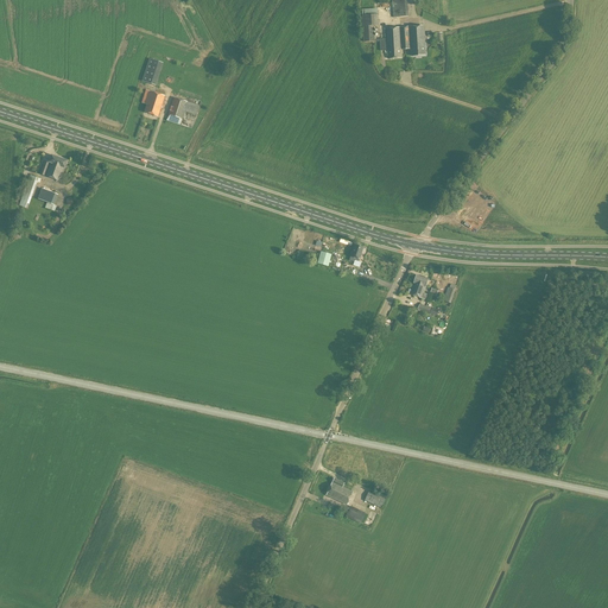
[(392,0),(393,18),(409,17),(407,0),(392,0)]
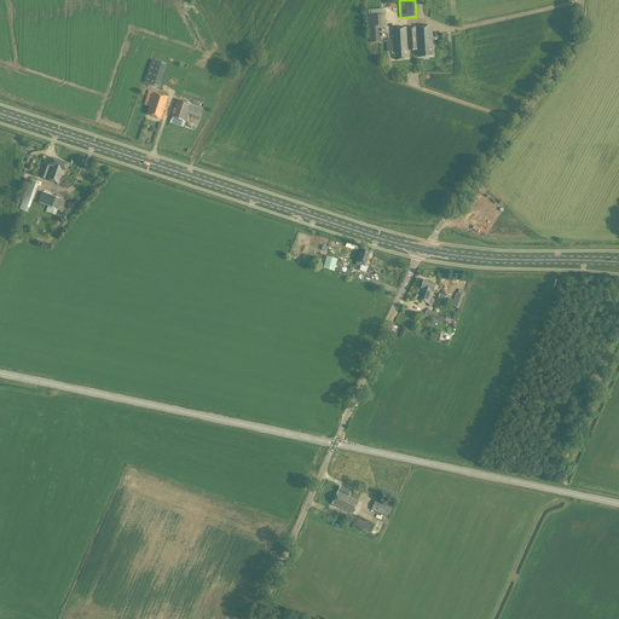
[(394,29),(394,39),(382,40),(381,27),(386,25),(385,9),(369,10),(369,16),(370,44),(387,42),(387,52),(395,52),(395,61),(409,59),(409,51),(418,50),(420,57),(433,57),(432,27),(409,28),(409,25),(401,25),(401,29),(394,29)]
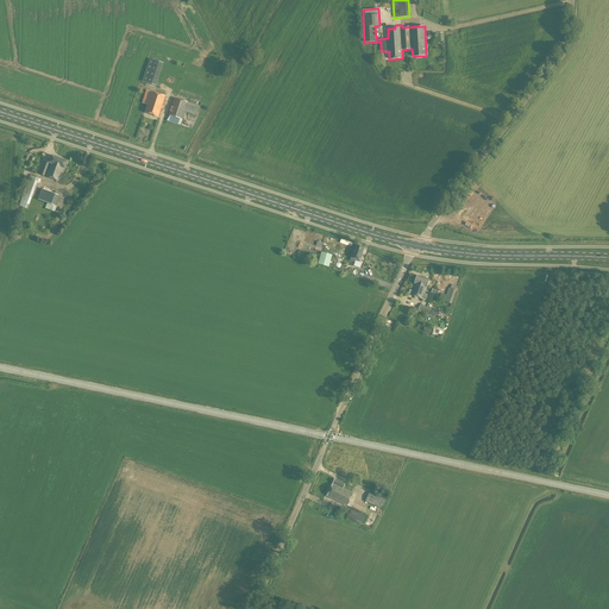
[(163,63),(149,58),(142,81),(156,86),(163,63)]
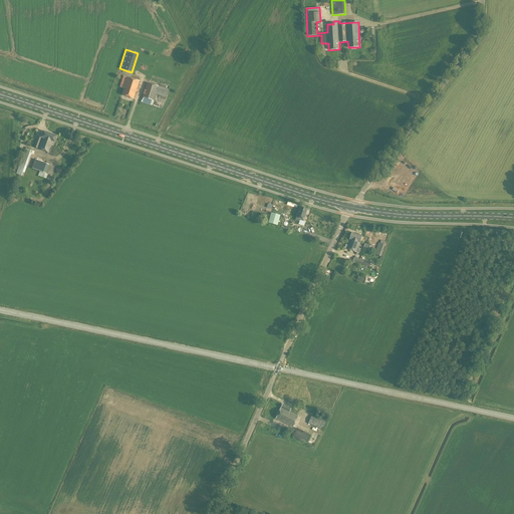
[(134,98),(140,81),(123,76),(119,87),(124,88),(121,95),(134,98)]
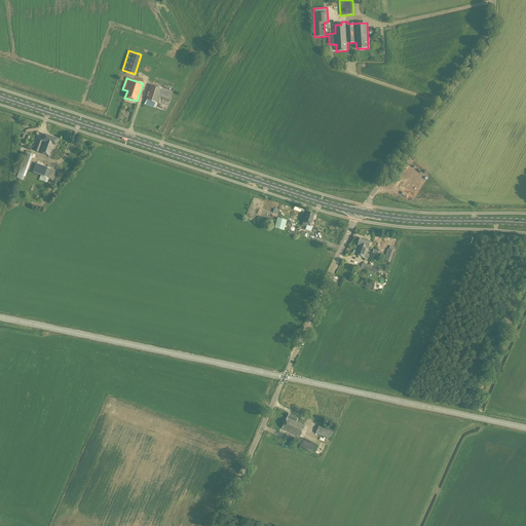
[(170,100),(173,91),(150,84),(144,104),(155,108),(159,97),(170,100)]
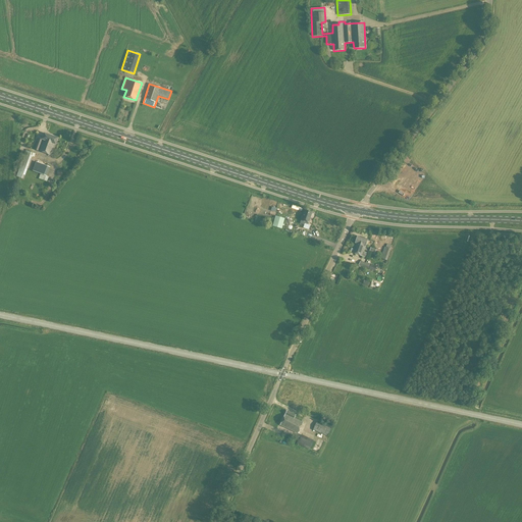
[(44,134),(42,140),(38,138),(34,150),(42,152),(45,143),(46,141),(47,140),(48,140),(50,136),(44,134)]
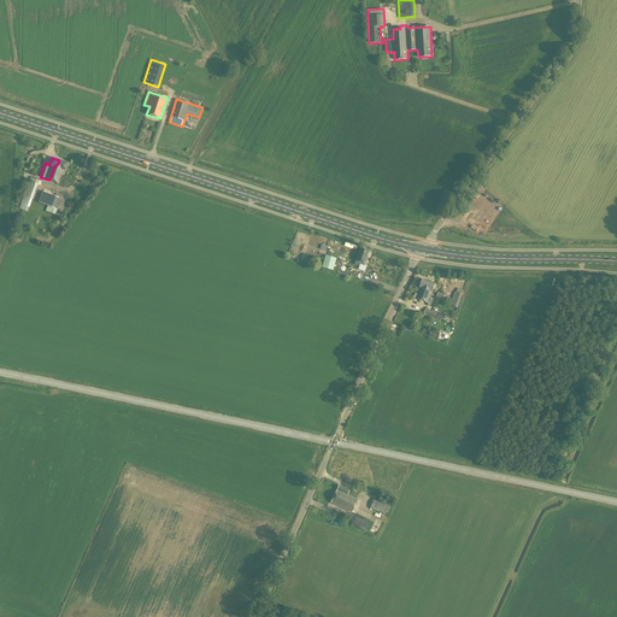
[(68,164),(59,160),(57,165),(56,165),(54,166),(53,169),(50,180),(60,184),(65,170),(68,164)]
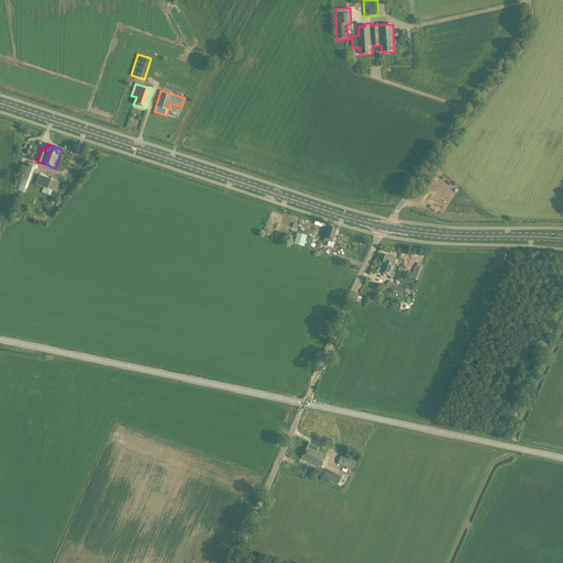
[(37,166),(35,165),(29,162),(18,190),(25,194),(34,168),(36,169),(37,166)]
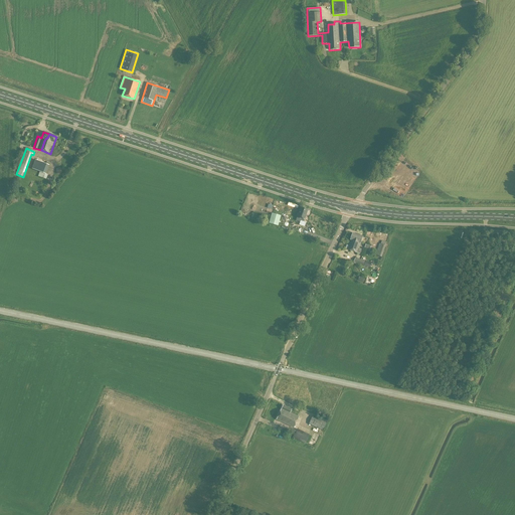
[(48,174),(46,173),(49,164),(35,159),(32,168),(40,171),(38,176),(46,178),(48,174)]
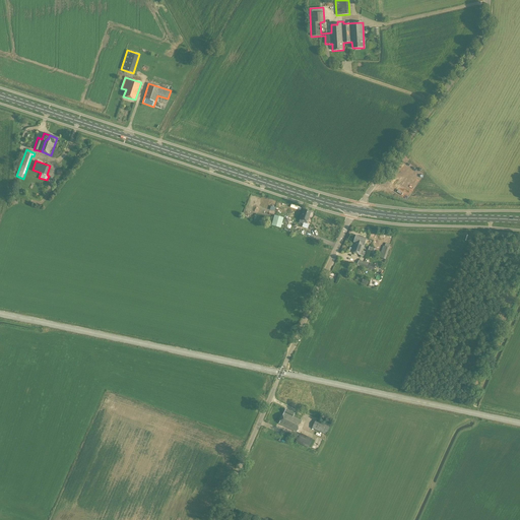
[(269,209),(286,213),(287,211),(294,213),(295,209),(276,205),(275,207),(270,206),(269,209)]
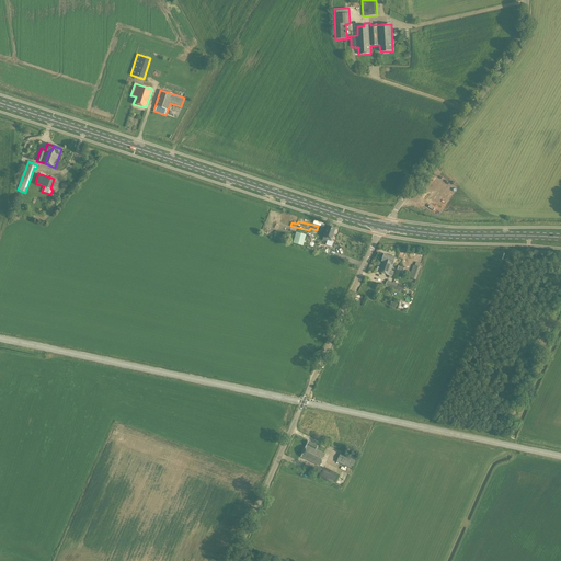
[(327,226),(323,237),(322,241),(327,242),(327,240),(331,241),(334,229),(327,226)]
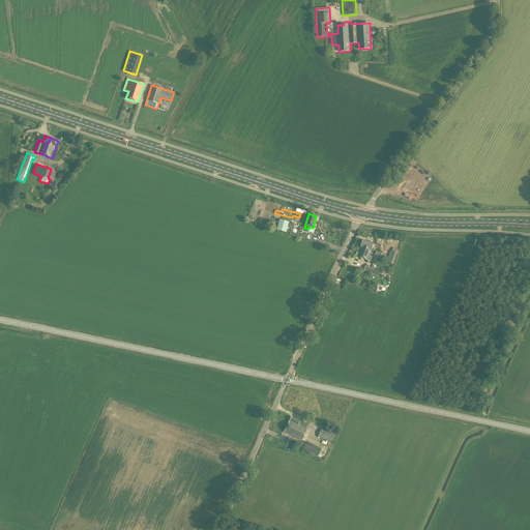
[(286,232),(289,222),(280,218),(276,230),(286,232)]
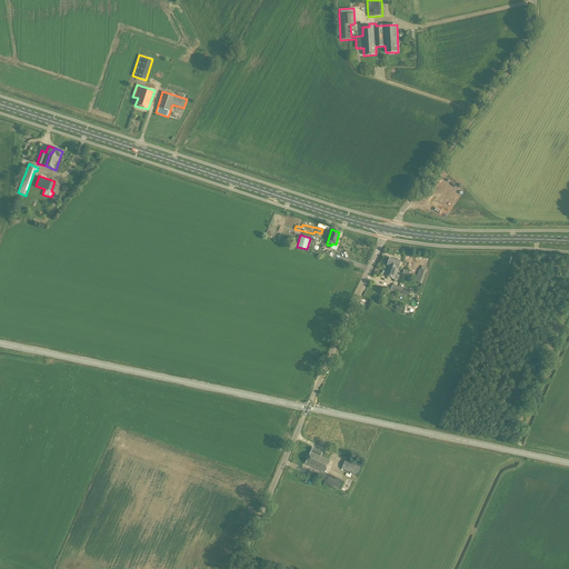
[(321,257),(329,259),(331,255),(332,250),(325,248),(323,252),(322,251),(321,257)]
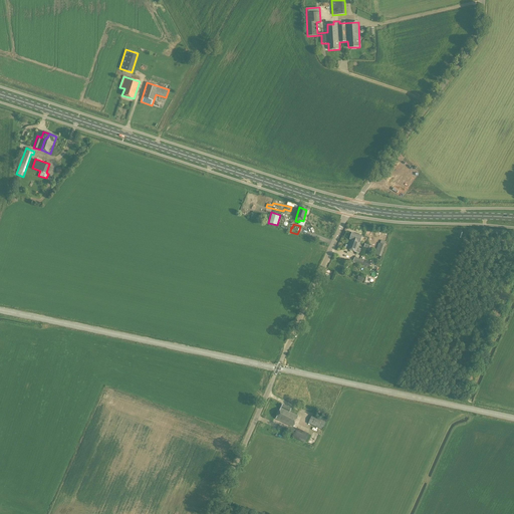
[(361,249),(358,248),(362,236),(352,233),(346,249),(357,252),(360,253),(361,249)]
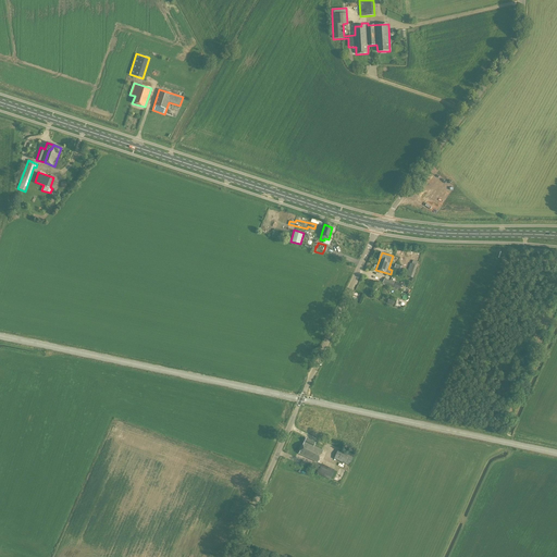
[(412,260),(411,263),(410,263),(406,275),(413,279),(418,265),(417,265),(418,262),(412,260)]
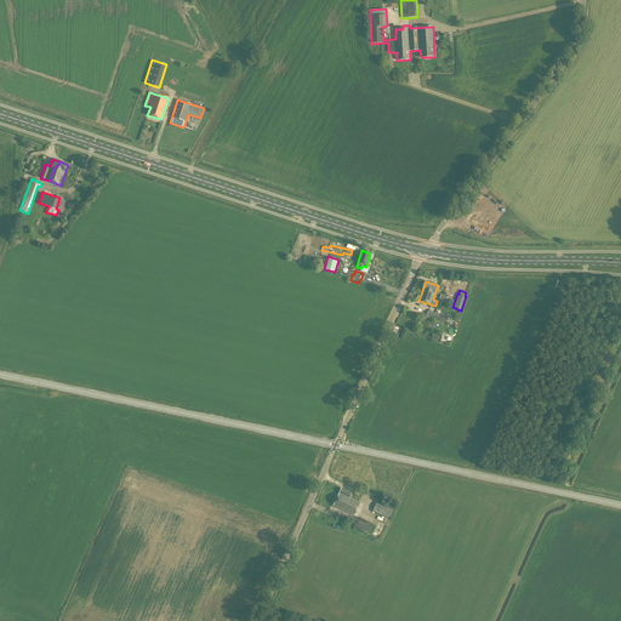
[(440,315),(439,315),(429,312),(427,317),(439,320),(446,323),(448,318),(440,315)]
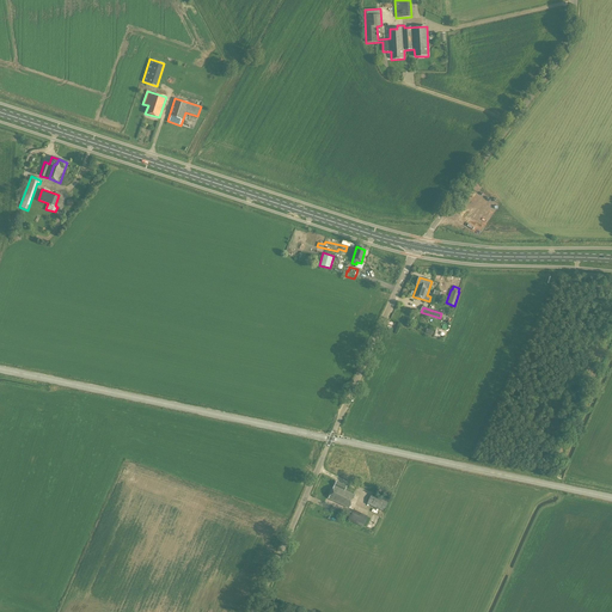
[(349,508),(355,496),(344,491),(347,487),(336,482),(329,499),(349,508)]
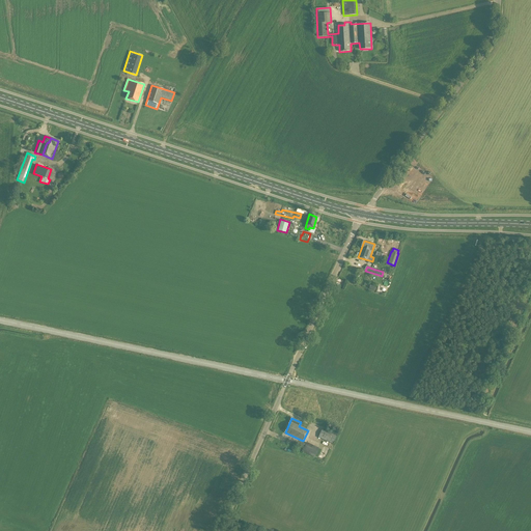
[(336,436),(322,429),(318,438),(333,444),(336,436)]
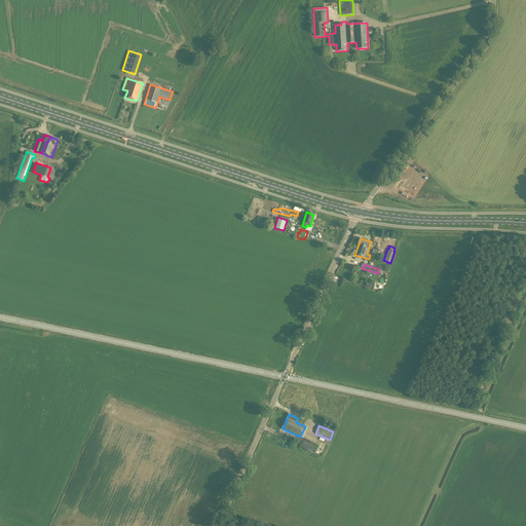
[(318,445),(315,444),(303,438),(299,448),(311,453),(312,452),(314,454),(318,445)]
